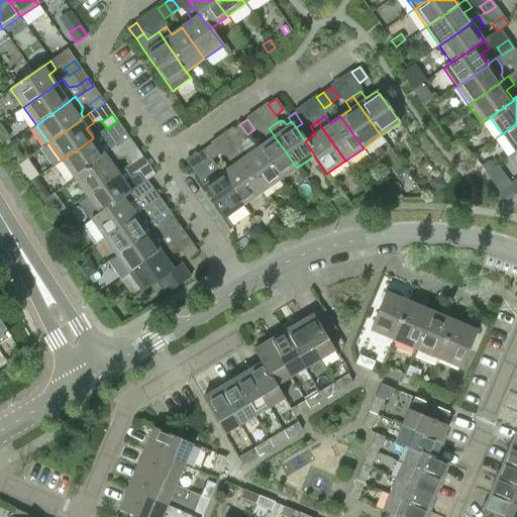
[(516,123),(502,134),(514,152),(516,150),(516,123)]
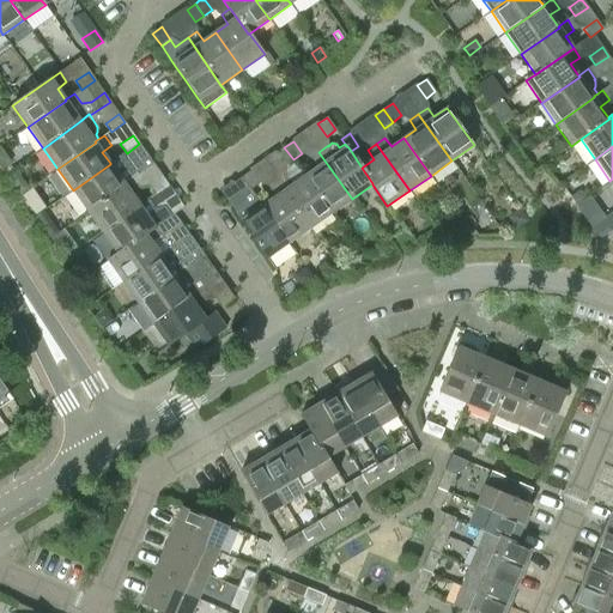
[(293,159),(284,147),(275,153),(285,165),(293,159)]
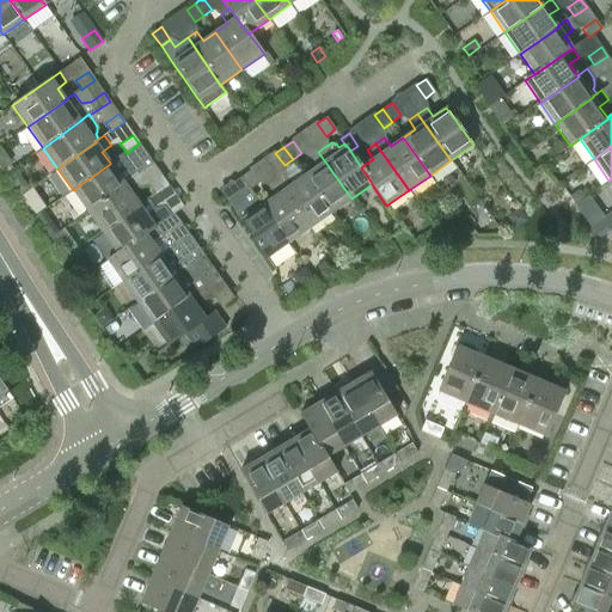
[(352,199),(318,152),(310,158),(317,167),(304,176),(330,213),(352,199)]
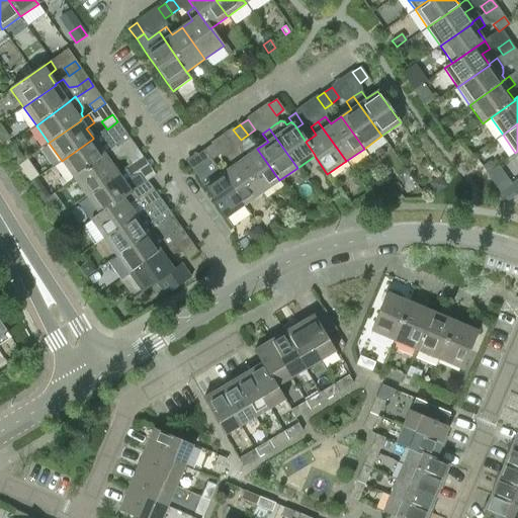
[(62,161),(74,179),(106,157),(105,156),(113,150),(113,151),(131,140),(125,132),(114,140),(106,141),(100,133),(93,138),(93,139),(62,161)]
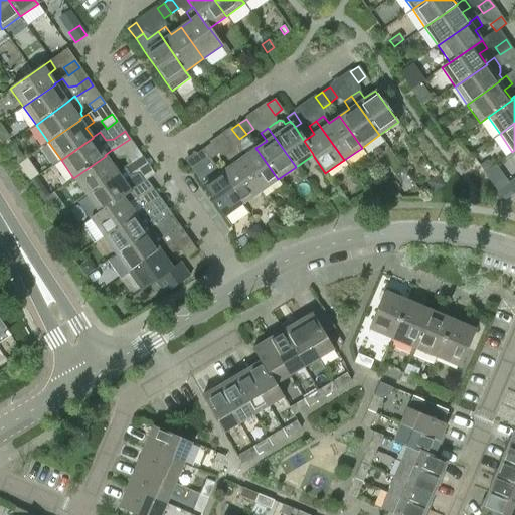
[(210,144),(203,149),(210,159),(218,154),(210,144)]
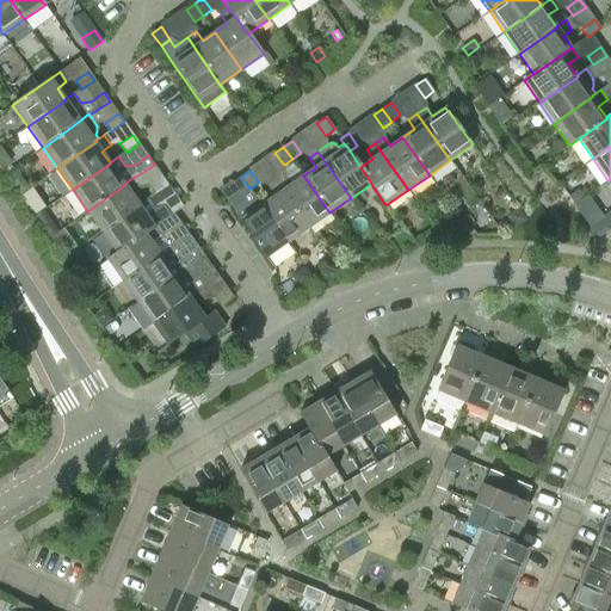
[(285,174),(276,181),(309,228),(329,213),(303,176),(291,184),(285,174)]
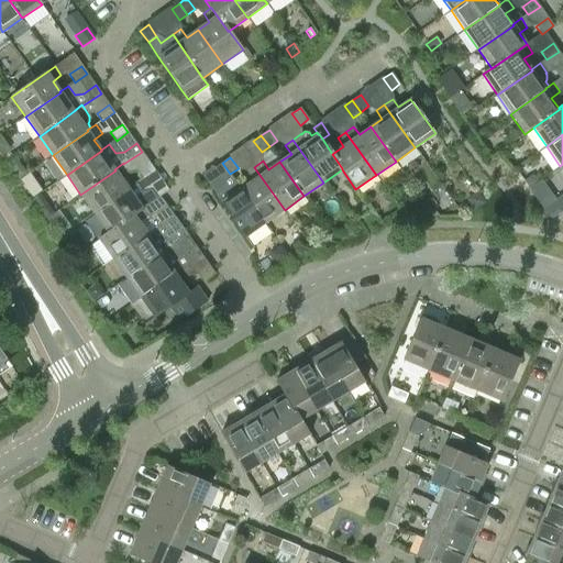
[(116,170),(80,195),(94,214),(129,189),(128,189),(121,178),(129,173),(123,164),(123,163),(114,169),(116,170)]
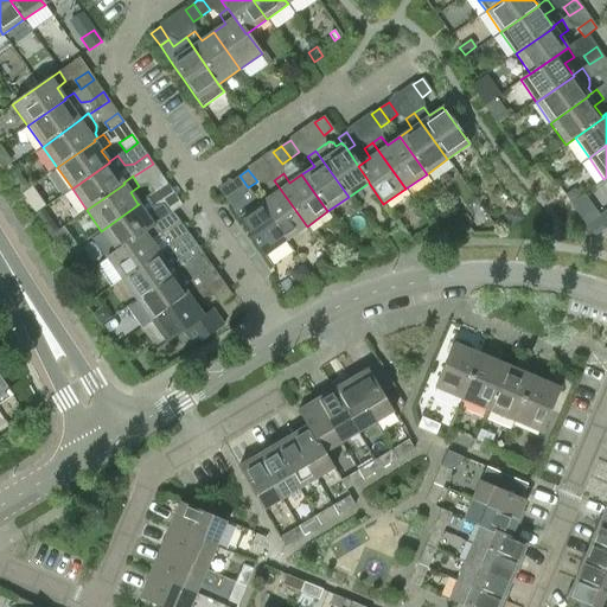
[(167,185),(161,176),(148,185),(155,193),(167,185)]
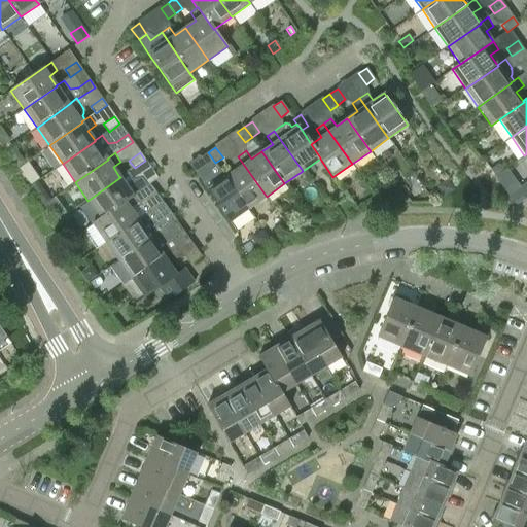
[(230,222),(248,209),(225,177),(215,163),(208,152),(201,157),(208,168),(209,176),(201,182),(230,222)]
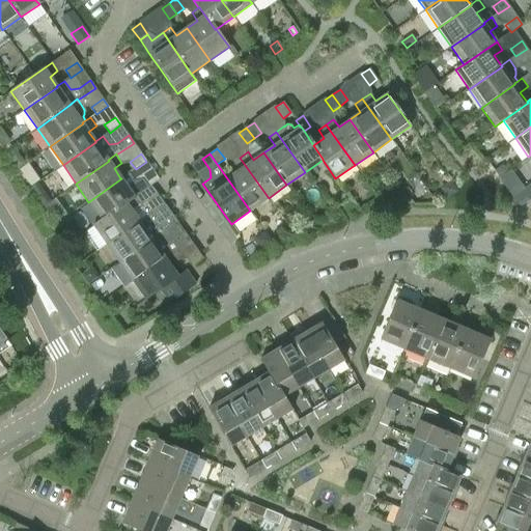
[(227,178),(250,211),(269,198),(240,158),(232,163),(238,171),(227,178)]
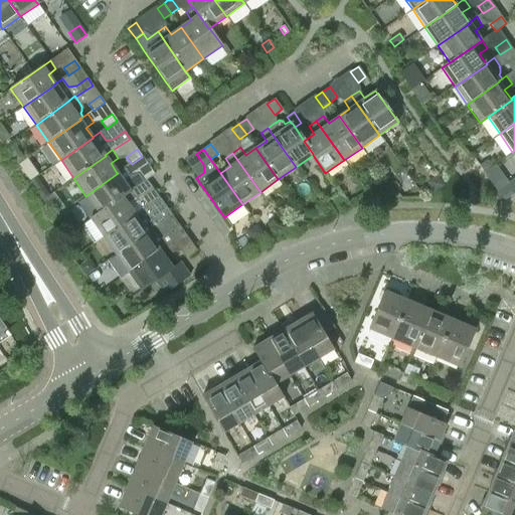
[(487,160),(479,165),(484,172),(492,167),(487,160)]
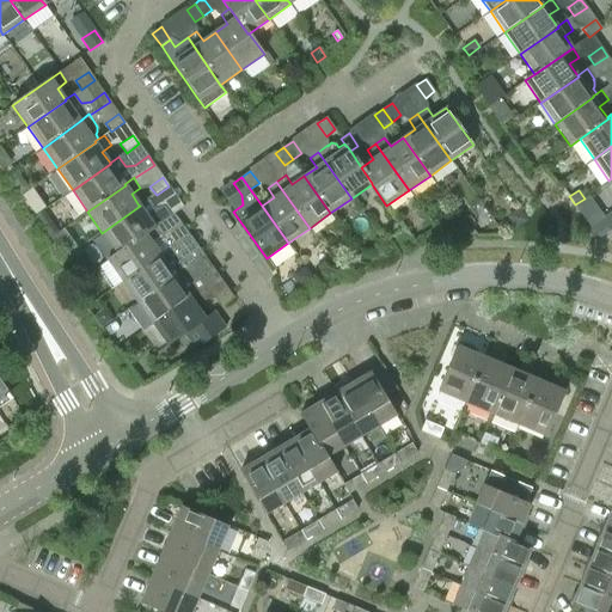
[(103,233),(92,242),(98,251),(105,261),(108,259),(116,254),(117,254),(154,227),(171,215),(165,207),(155,209),(150,200),(148,199),(139,206),(140,206),(102,233),(103,233)]
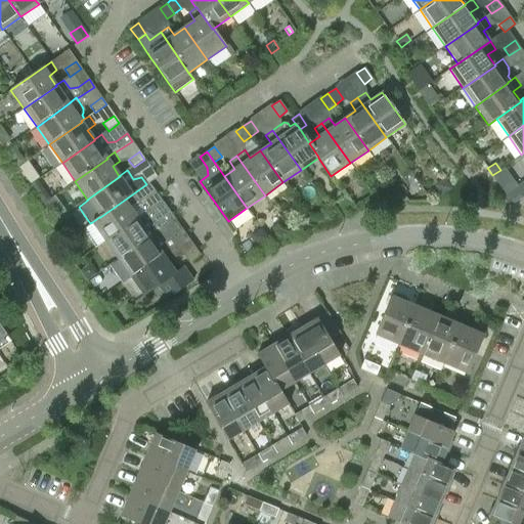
[(158,177),(153,170),(141,177),(146,184),(158,177)]
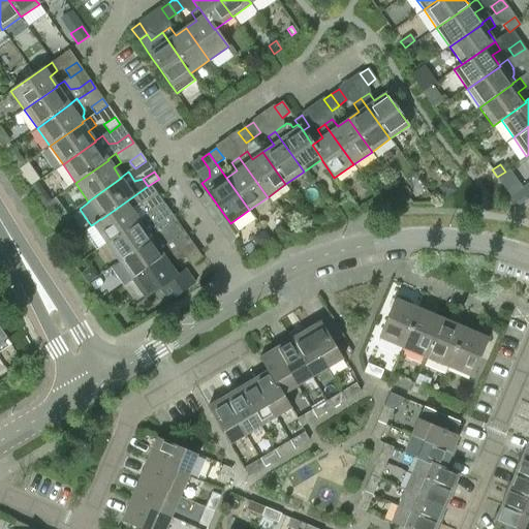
[(448,181),(439,187),(445,197),(446,196),(455,191),(448,181)]
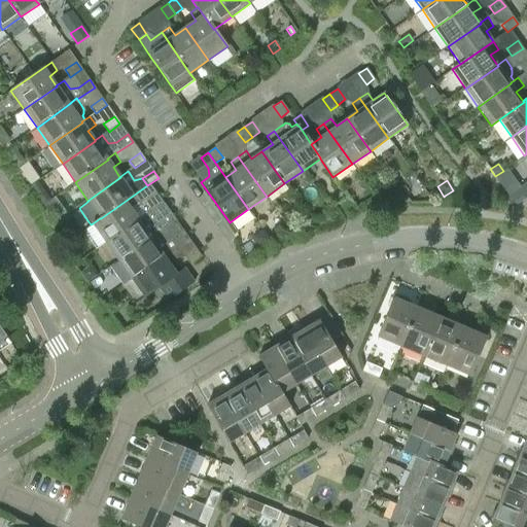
[(93,223),(105,243),(138,219),(138,218),(145,213),(146,214),(163,203),(157,195),(146,203),(139,204),(133,196),(101,218),(100,218),(93,223)]
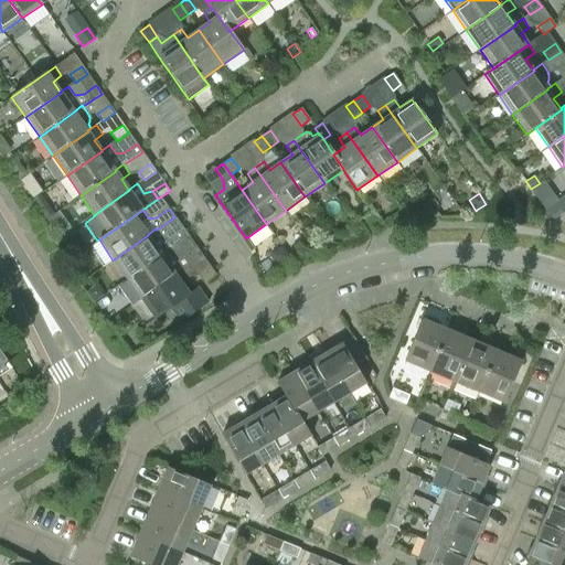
[(113,260),(127,279),(161,255),(161,254),(170,248),(170,249),(189,236),(182,228),(171,237),(162,237),(157,230),(156,228),(148,234),(148,235),(113,260)]
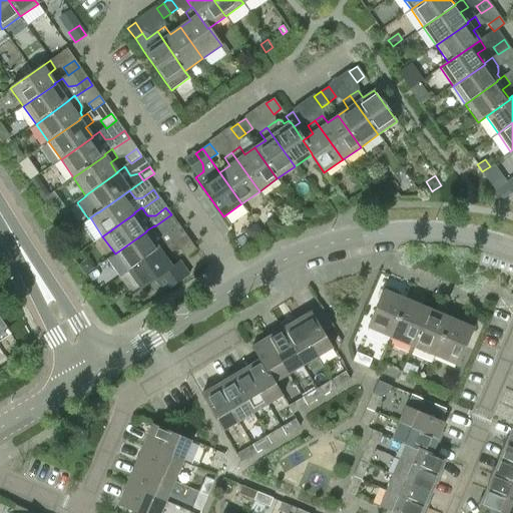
[(255,224),(244,231),(251,241),(262,234),(255,224)]
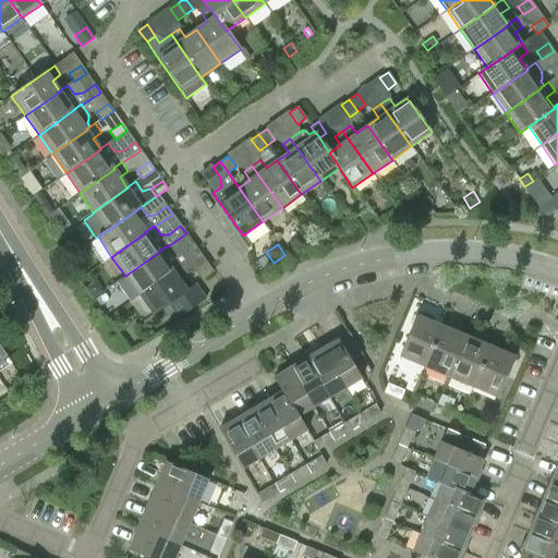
[(125,276),(138,295),(173,271),(172,270),(181,265),(182,266),(199,253),(194,245),(182,253),(174,254),(168,246),(168,245),(159,251),(159,252),(125,276)]
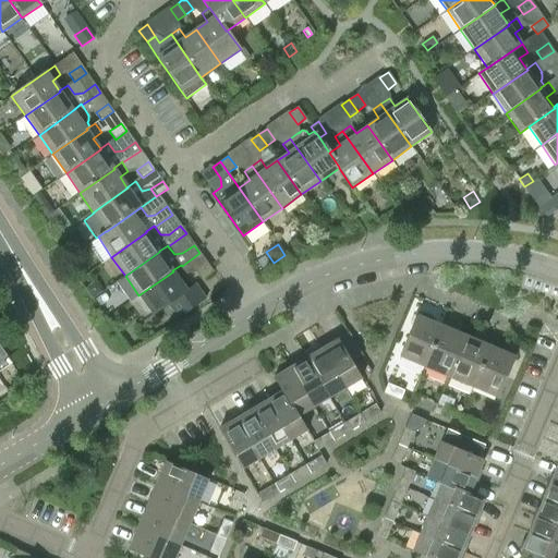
[(202,280),(214,273),(207,264),(196,273),(202,280)]
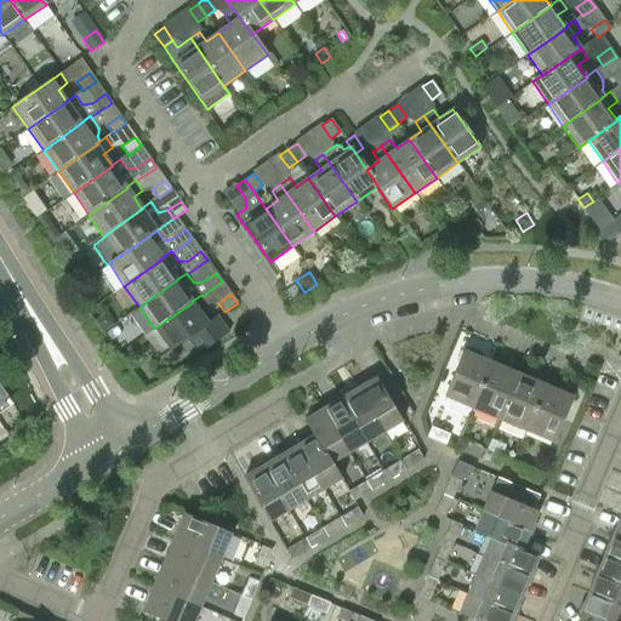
[(209,305),(203,296),(201,295),(192,301),(193,302),(154,329),(170,351),(187,339),(199,355),(229,334),(217,317),(208,323),(199,311),(209,305)]
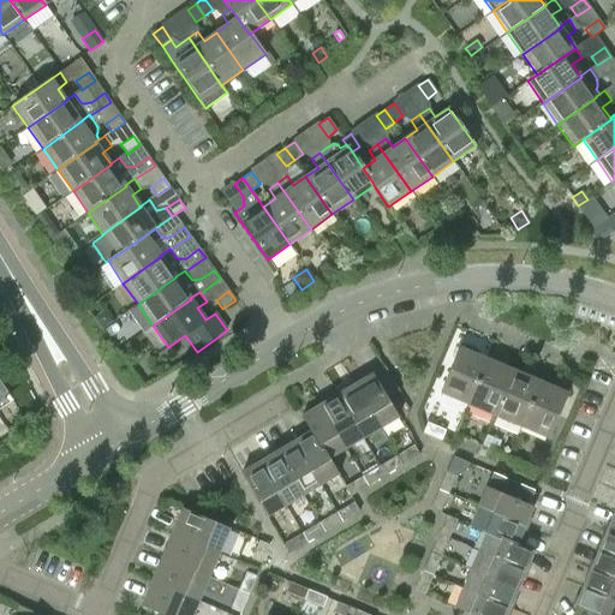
[(105,311),(94,318),(101,328),(112,321),(105,311)]
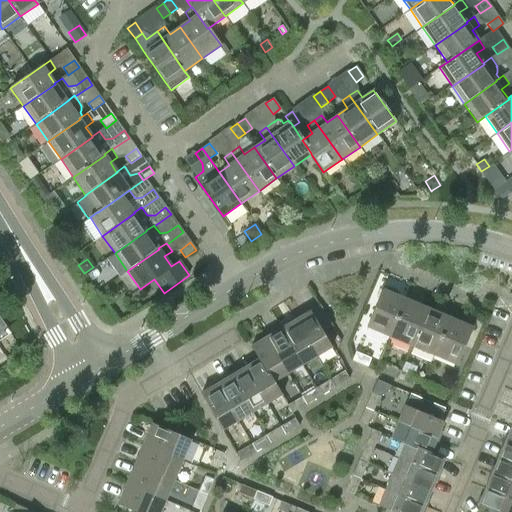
[(96,269),(88,275),(91,280),(100,275),(96,269)]
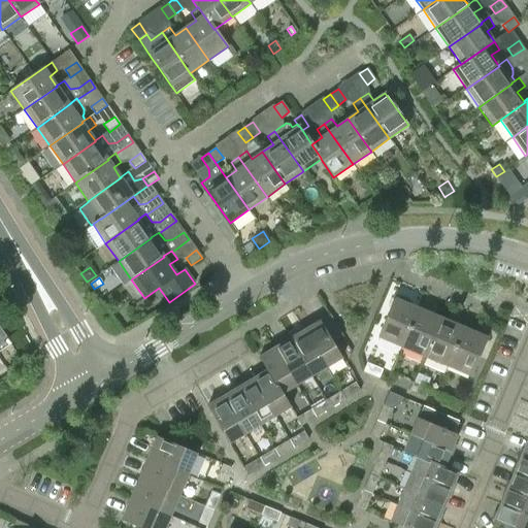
[(377,337),(401,348),(418,308),(394,298),(377,337)]
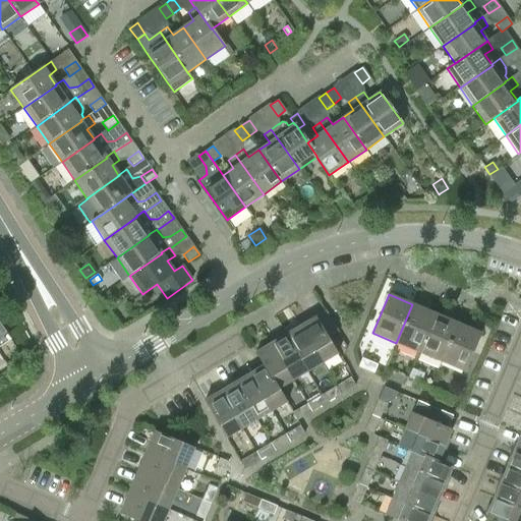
[(396,343),(418,352),(435,313),(412,304),(396,343)]
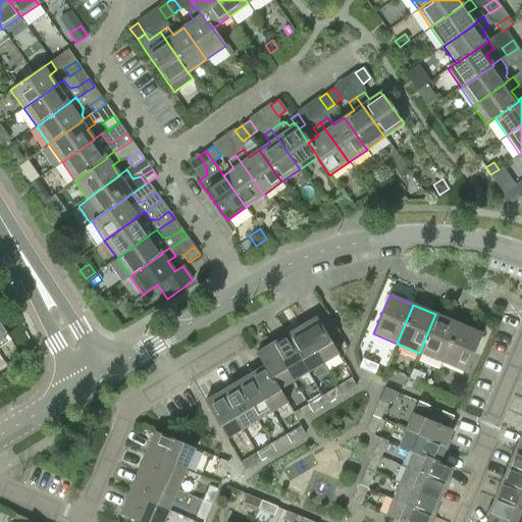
[(325,312),(316,317),(328,338),(337,332),(325,312)]
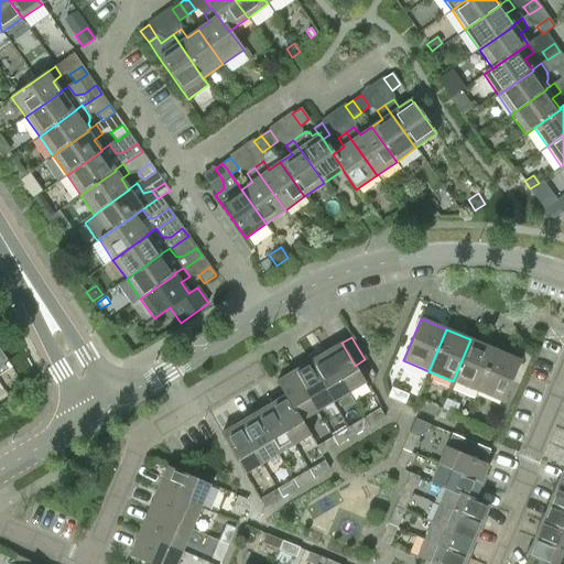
[(495,350),(470,339),(453,381),(477,391),(495,350)]
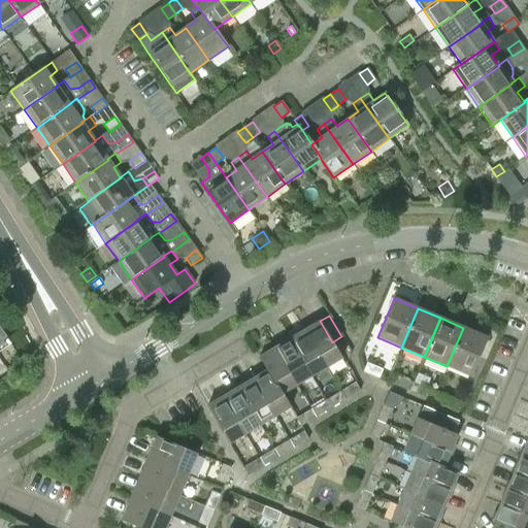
[(304,330),(326,367),(341,358),(320,321),(304,330)]
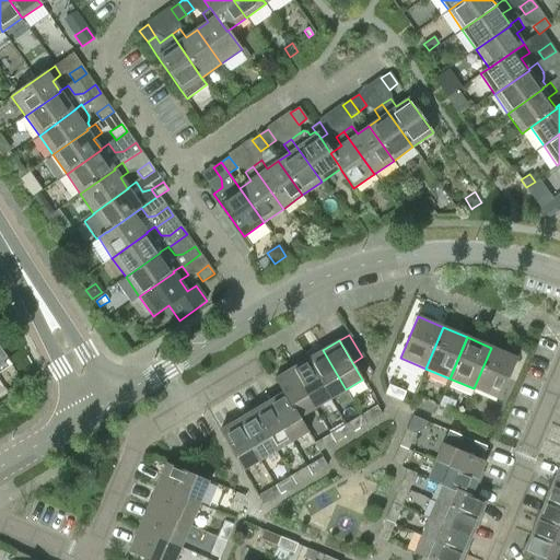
[(516,359),(491,348),(474,388),(499,399),(516,359)]
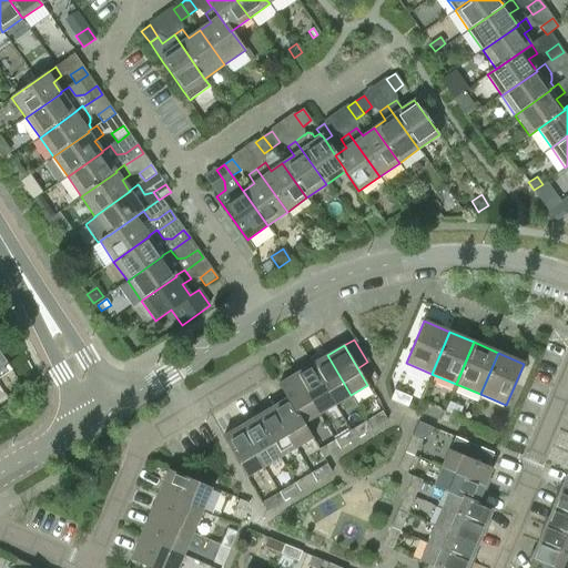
[(351,395),(327,355),(311,365),(335,405),(351,395)]
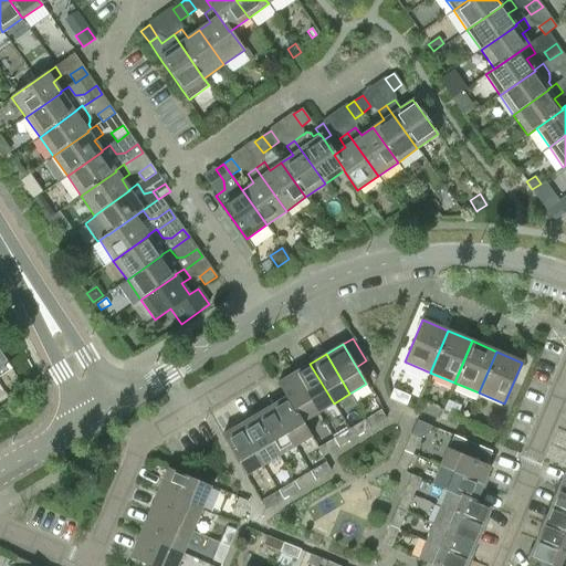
[(334,404),(310,364),(294,374),(317,413),(334,404)]
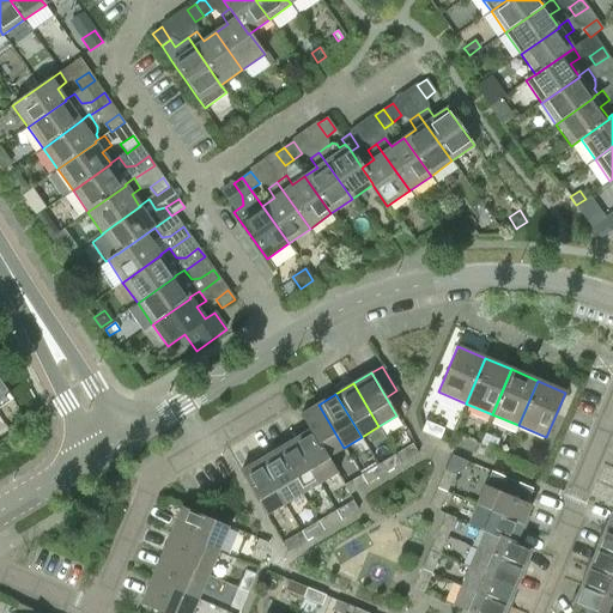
[(344,448),(319,405),(299,416),(309,431),(310,430),(327,457),(328,457),(344,448)]
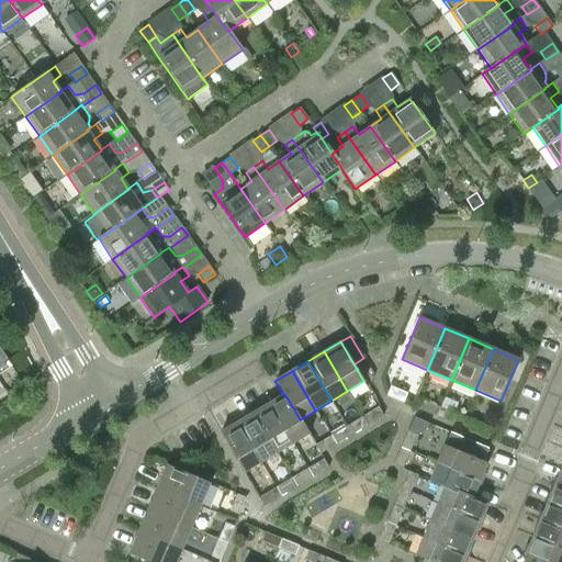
[(390,386),(386,395),(403,403),(407,394),(390,386)]
